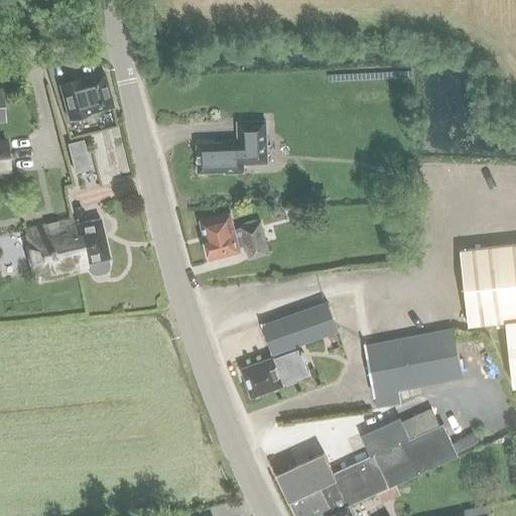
[(113,107),(103,73),(58,84),(67,117),(113,107)]
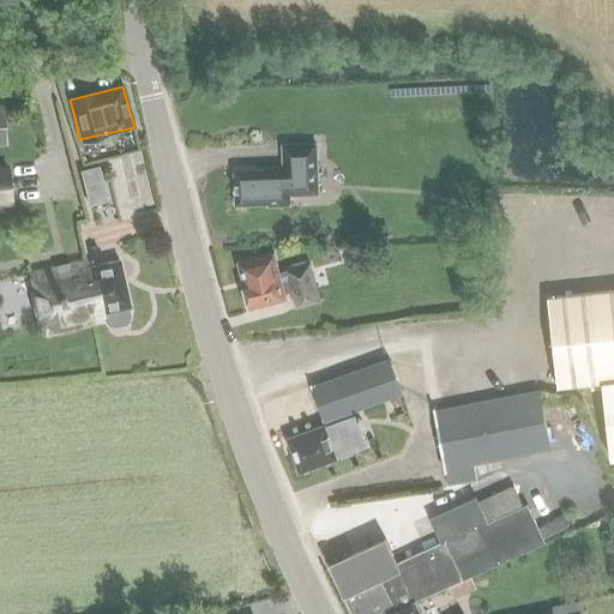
[(318,194),(315,144),(282,145),(283,167),(264,168),(265,170),(234,172),(235,205),(268,204),(268,216),(290,215),(289,196),(318,194)]
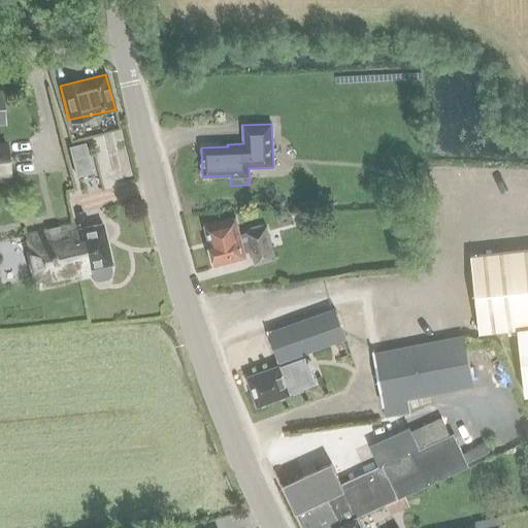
[(84,143),(68,147),(71,158),(87,154),(84,143)]
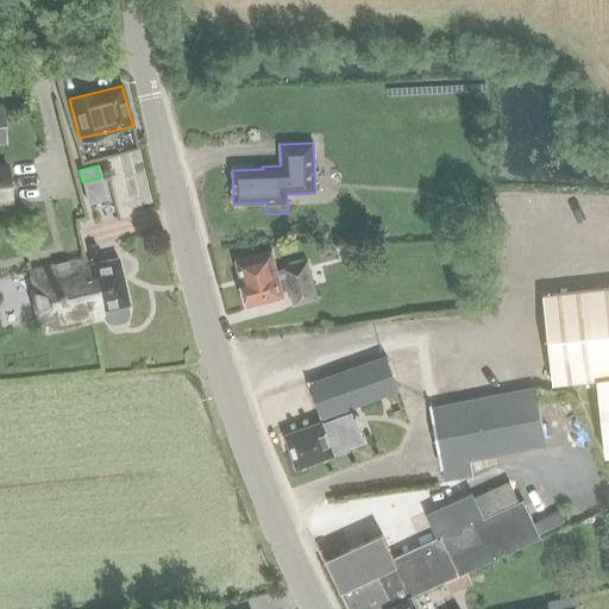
[(383,239),(383,226),(363,226),(363,239),(383,239)]
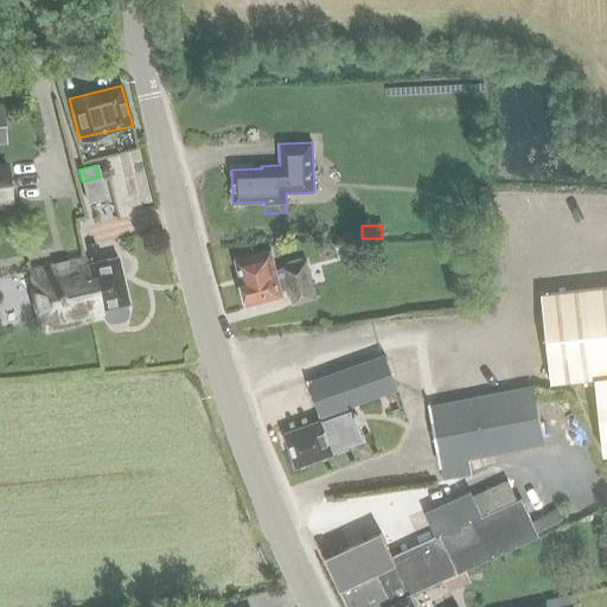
[(95,254),(93,243),(85,244),(87,256),(95,254)]
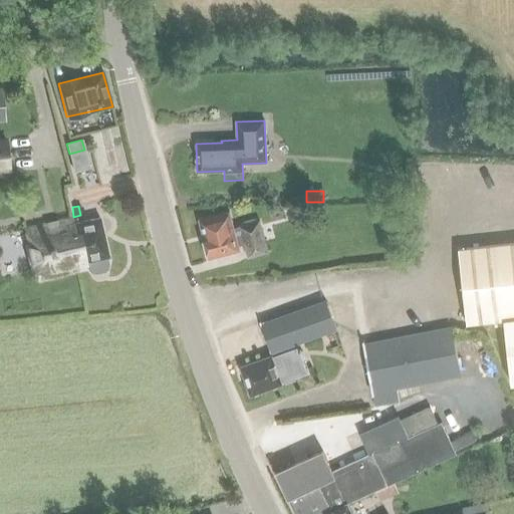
[(239,226),(233,228),(229,212),(198,220),(202,235),(208,259),(239,250),(238,245),(244,243),(239,226)]
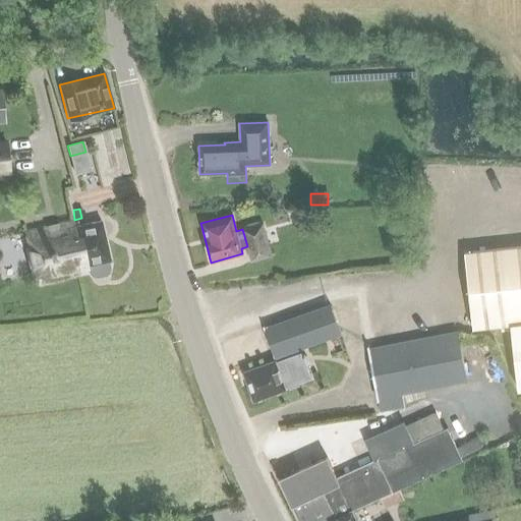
[(73,227),(72,221),(22,232),(26,248),(24,249),(34,285),(77,275),(73,257),(79,255),(73,227)]
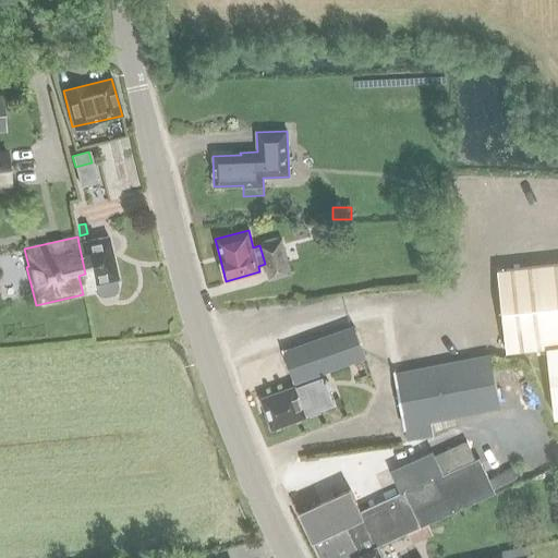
[(95,292),(98,296),(102,298),(112,295),(117,292),(117,287),(116,280),(118,279),(108,237),(79,243),(85,274),(79,276),(83,294),(95,292)]
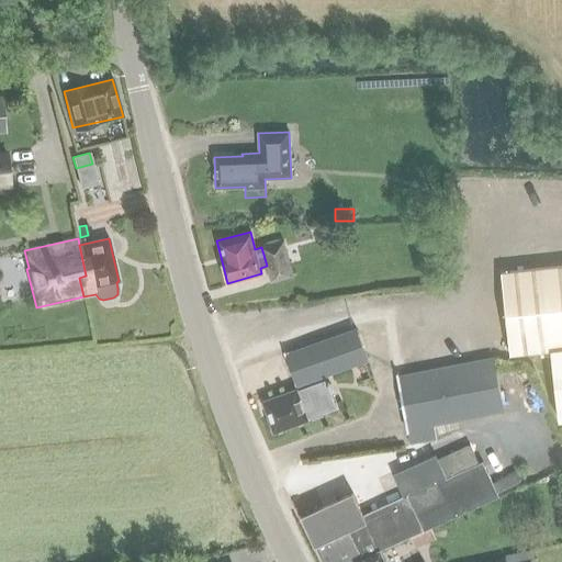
[(270,282),(293,276),(284,240),(261,247),(267,266),(270,282)]
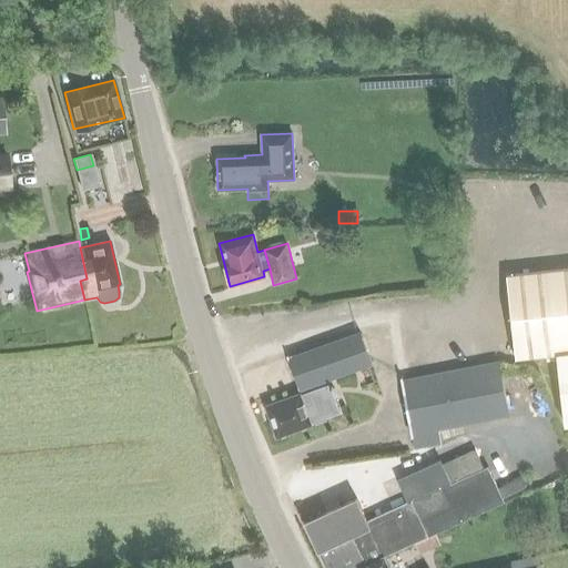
[(567,269),(508,275),(516,358),(557,355),(564,426),(567,425),(567,269)]
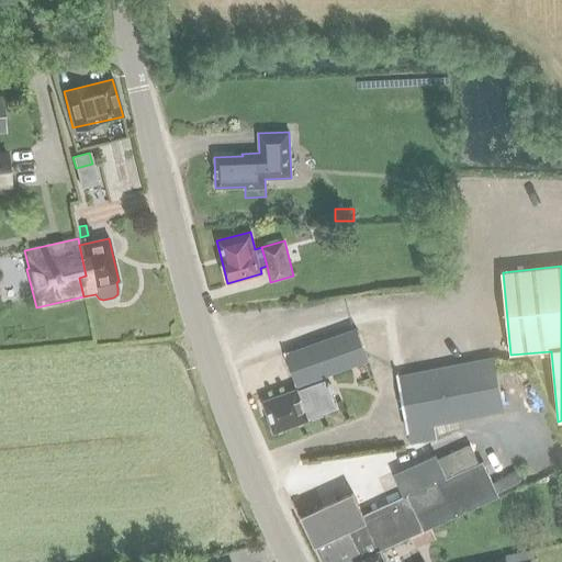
[(299,384),(315,378),(367,360),(356,328),(316,341),(288,352),(299,384)]
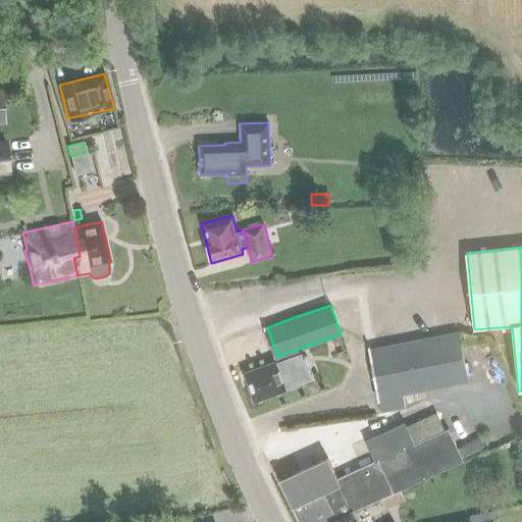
[(403,397),(467,383),(457,331),(369,350),(380,412),(405,406),(403,397)]
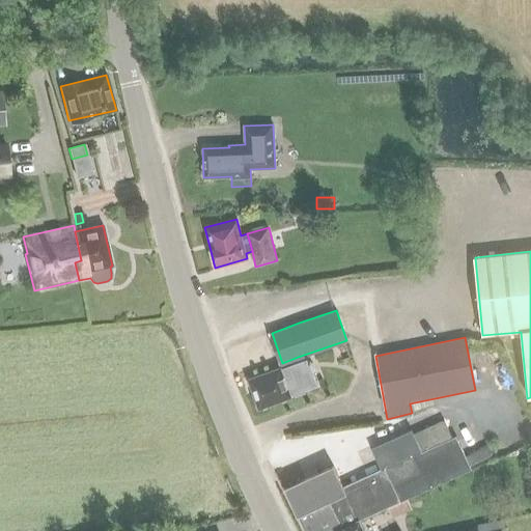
[(307,359),(298,362),(282,368),(282,367),(248,380),(258,408),(294,396),(292,393),(299,391),(316,386),(307,359)]
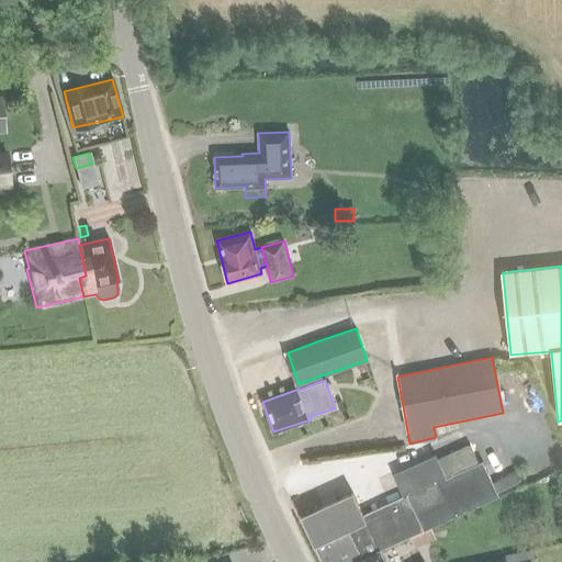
[(352,493),(315,510),(302,516),(316,544),(323,561),(351,561),(379,550),(498,495),(497,493),(493,483),(482,460),(478,462),(469,445),(437,460),(435,454),(393,474),(403,496),(362,515),(352,493)]
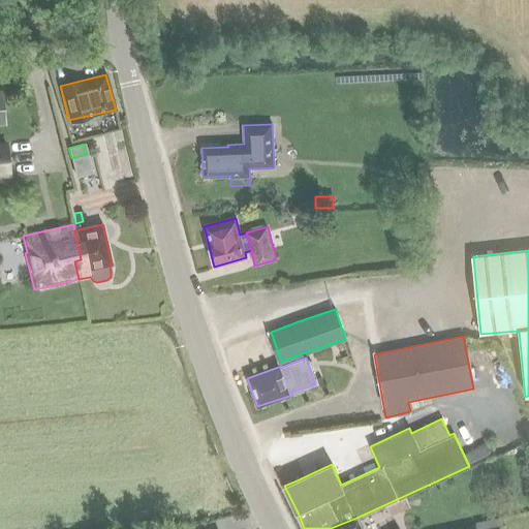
[(486,444),(464,455),(468,464),(490,454),(486,444)]
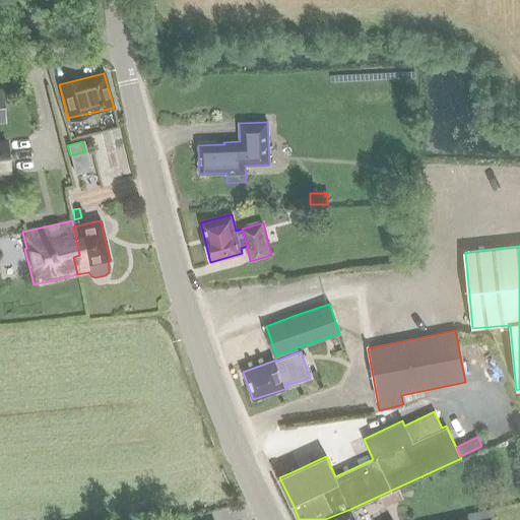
[(350,509),(325,519),(355,519),(350,509)]
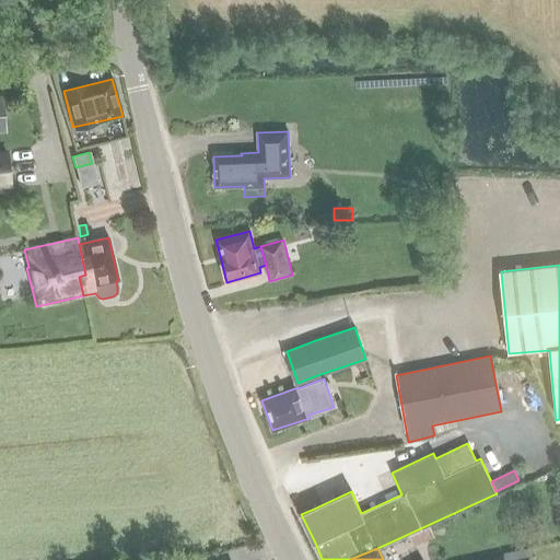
[(531,559),(528,549),(503,553),(504,559),(531,559)]
